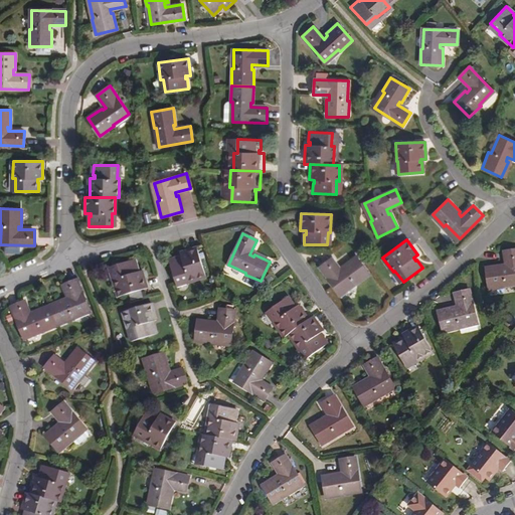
[(205,276),(196,248),(179,253),(181,260),(178,261),(178,259),(168,262),(175,285),(188,280),(189,282),(205,276)]
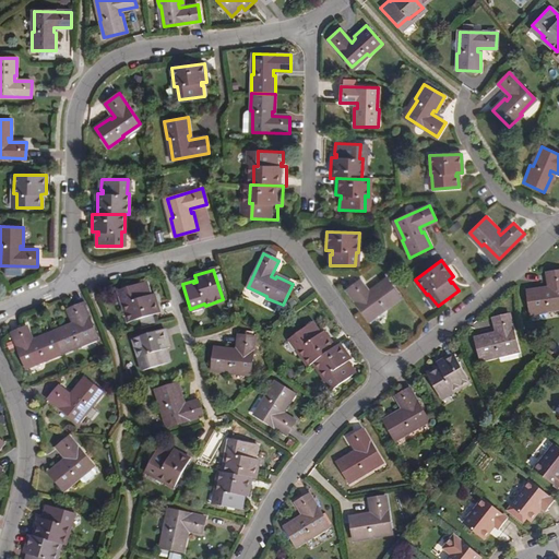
[(558,307),(558,270),(547,273),(549,289),(545,290),(544,288),(526,290),(531,314),(554,310),(554,308),(558,307)]
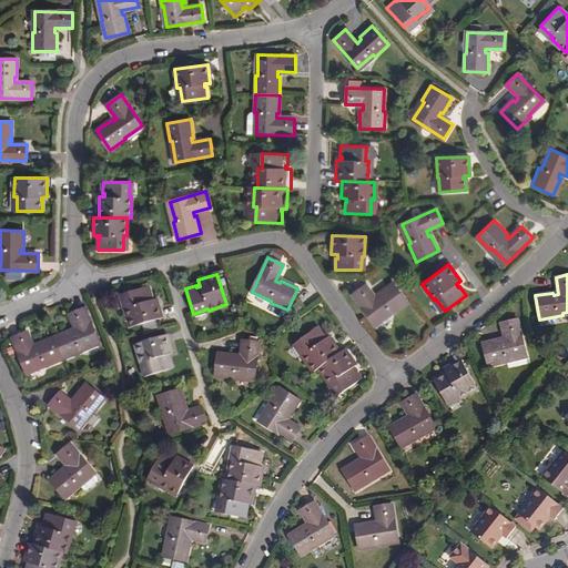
[(408,302),(394,283),(379,294),(381,295),(375,298),(365,285),(353,294),(375,324),(388,314),(389,316),(408,302)]
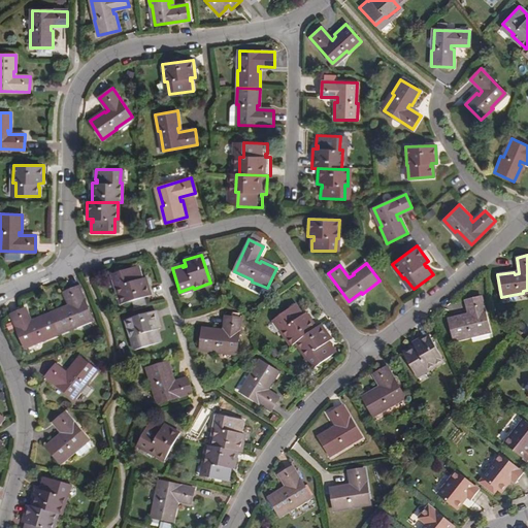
[(140,277),(137,267),(113,273),(119,288),(116,288),(122,305),(151,297),(145,278),(139,281),(138,277),(140,277)]
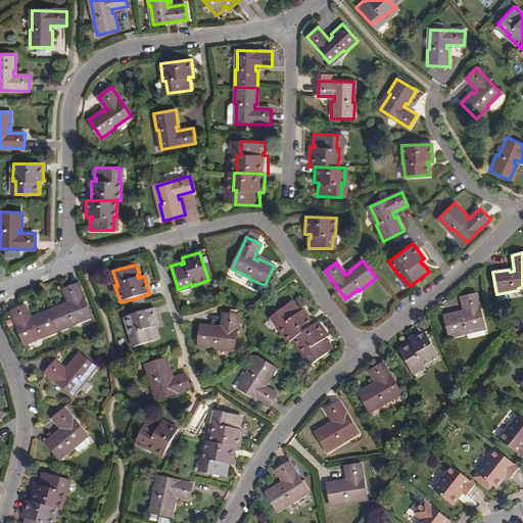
[(93,273),(95,282),(105,280),(105,277),(110,275),(108,270),(93,273)]
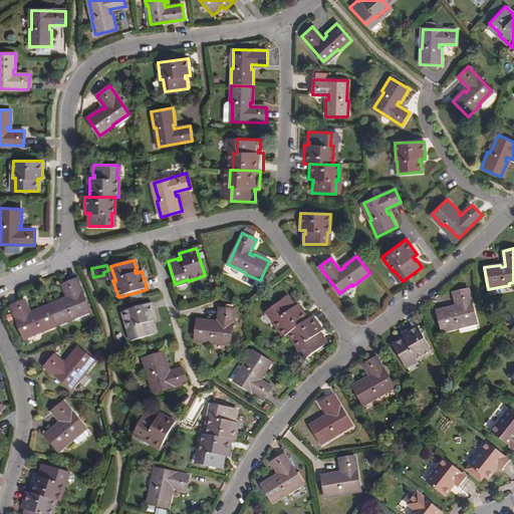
[(47,306),(56,326),(72,319),(71,318),(89,310),(76,279),(62,285),(68,300),(64,302),(63,299),(47,306)]
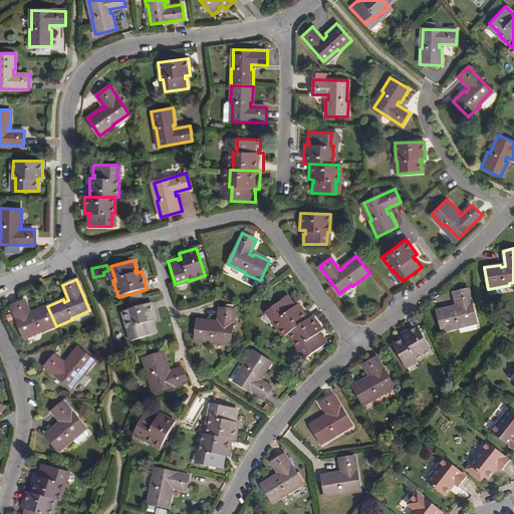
[(476,321),(467,290),(454,293),(458,308),(454,310),(453,307),(437,312),(443,332),(459,327),(459,326),(476,321)]
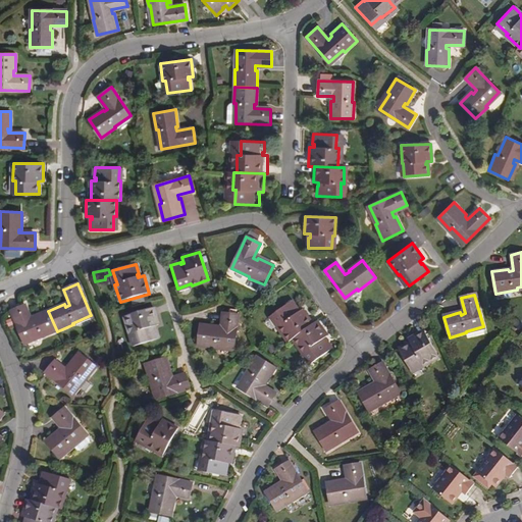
[(289,343),(293,340),(312,325),(302,311),(298,313),(296,311),(297,310),(291,301),(272,315),(280,326),(278,328),(289,343)]
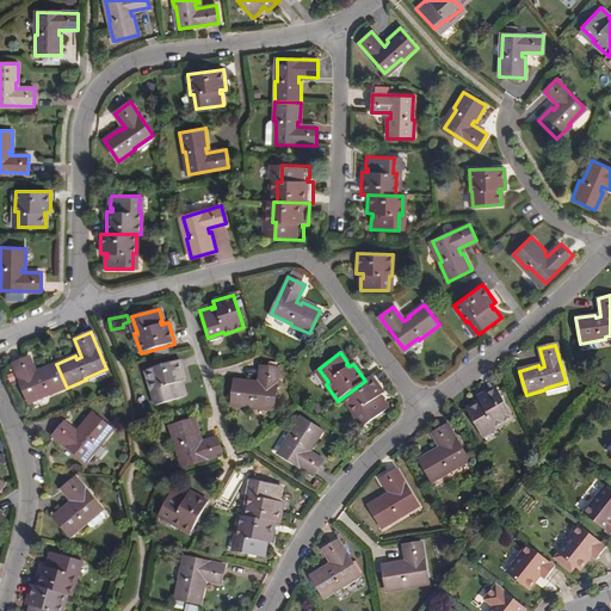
[(49,395),(67,388),(56,364),(39,371),(41,375),(35,376),(28,358),(12,365),(28,402),(49,393),(49,395)]
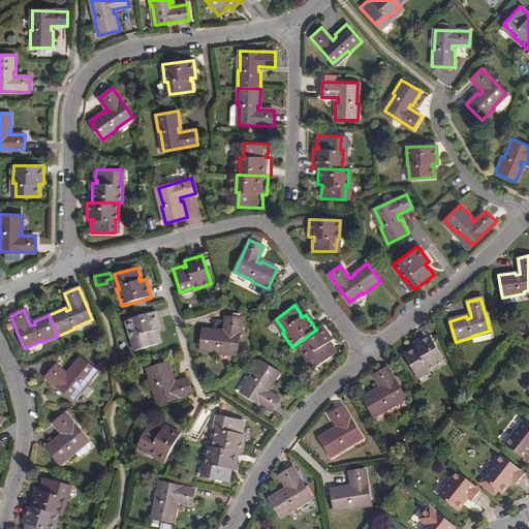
[(161,329),(155,312),(125,321),(131,338),(133,337),(137,350),(161,343),(157,333),(155,334),(155,331),(161,329)]
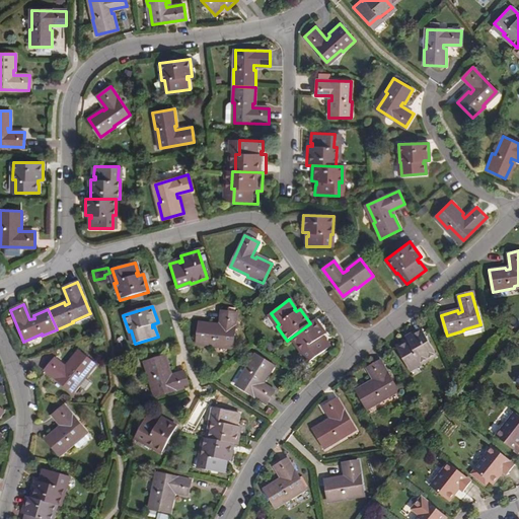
[(235,313),(221,311),(219,328),(215,327),(216,324),(199,323),(196,345),(215,348),(215,346),(232,347),(235,313)]
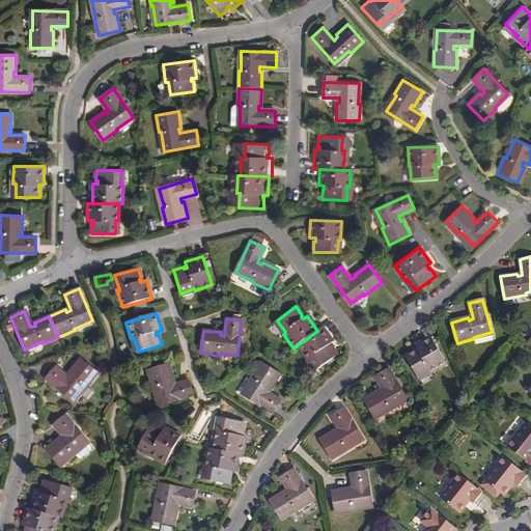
[(323,328),(317,331),(298,345),(308,359),(310,358),(318,369),(338,355),(332,346),(330,347),(329,345),(333,341),(323,328)]
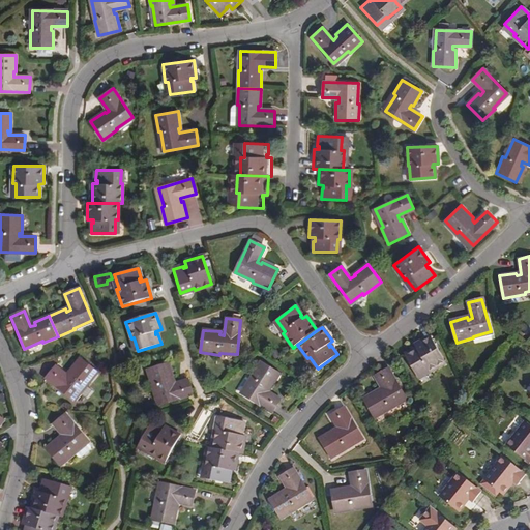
[(445,362),(430,335),(414,344),(418,350),(414,352),(414,350),(405,355),(416,376),(428,370),(430,372),(445,362)]
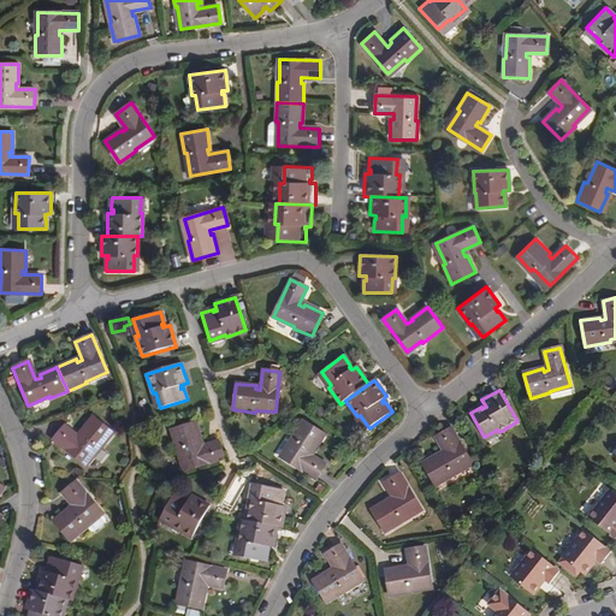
[(114,433),(94,418),(81,433),(83,434),(80,439),(65,426),(53,440),(86,466),(100,448),(101,449),(114,433)]
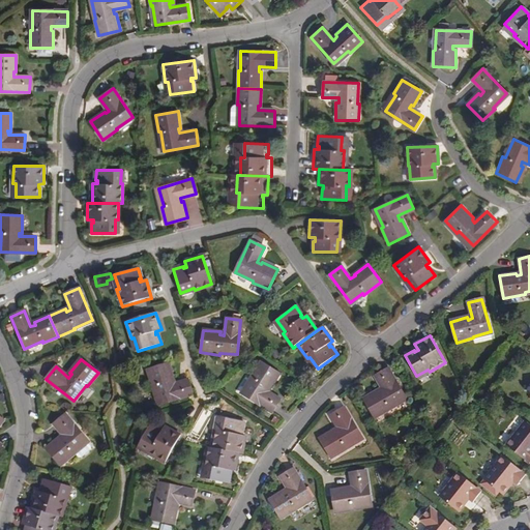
[(281,374),(261,361),(252,376),(253,377),(242,394),(272,413),(281,400),(266,391),(269,386),(271,388),(281,374)]
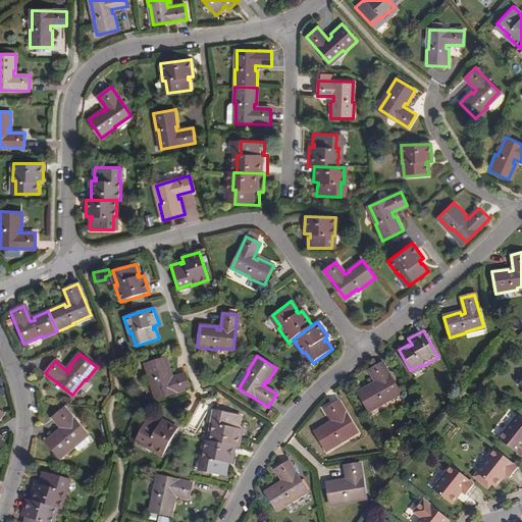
[(170,374),(165,358),(144,364),(149,380),(151,379),(157,399),(189,389),(185,373),(169,378),(168,374),(170,374)]
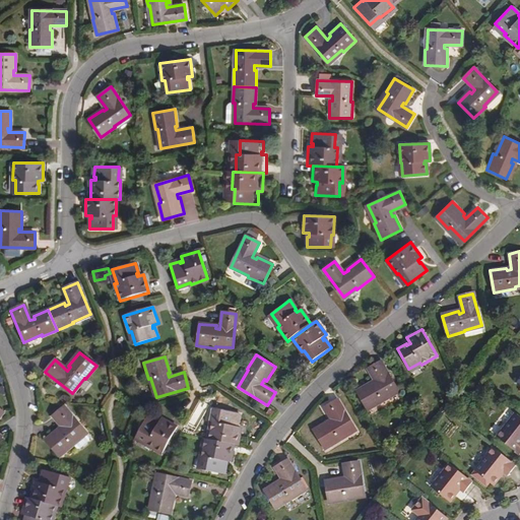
[(398,390),(381,361),(368,369),(376,383),(373,385),(372,382),(356,391),(369,410),(385,400),(384,399),(398,390)]
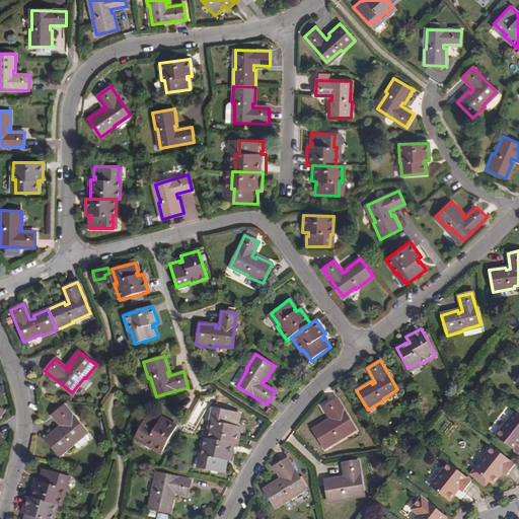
[(355,428),(338,398),(325,406),(332,421),(328,423),(327,421),(313,429),(324,448),(339,440),(338,438),(355,428)]
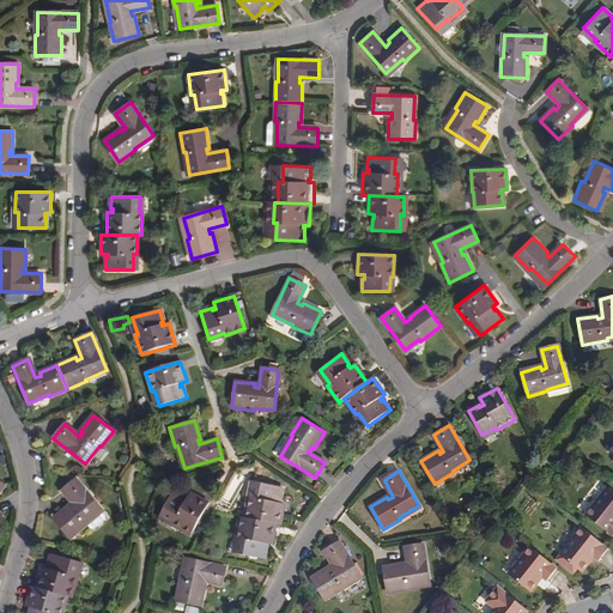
[(102,510),(76,479),(62,491),(76,505),(71,509),(68,507),(53,520),(70,539),(86,526),(85,523),(102,510)]
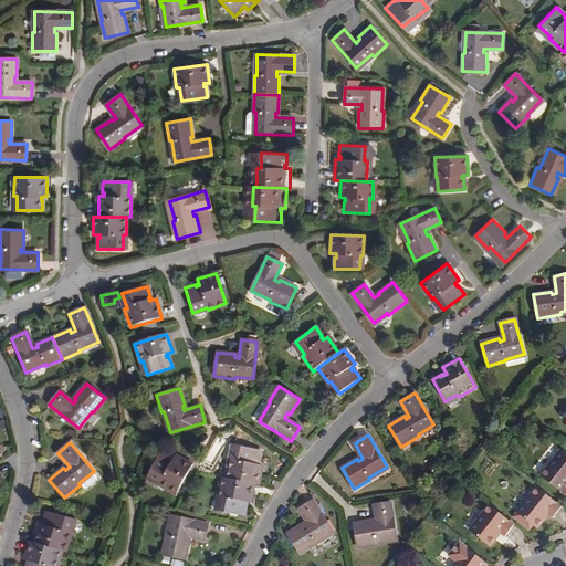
[(230,461),(227,480),(255,485),(259,486),(263,468),(257,467),(258,462),(259,462),(261,452),(236,447),(232,462),(230,461)]
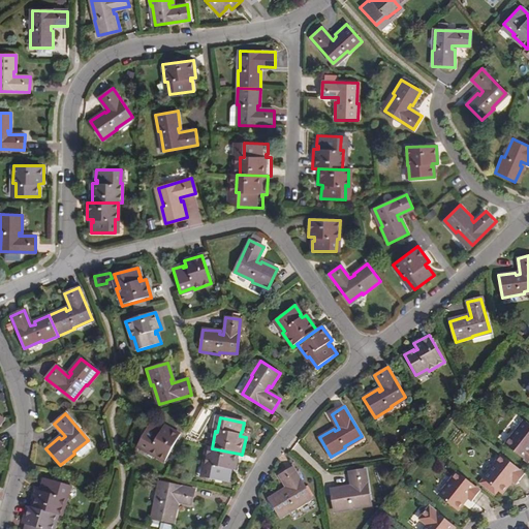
[(528,425),(524,421),(505,444),(528,463),(528,462),(528,425)]
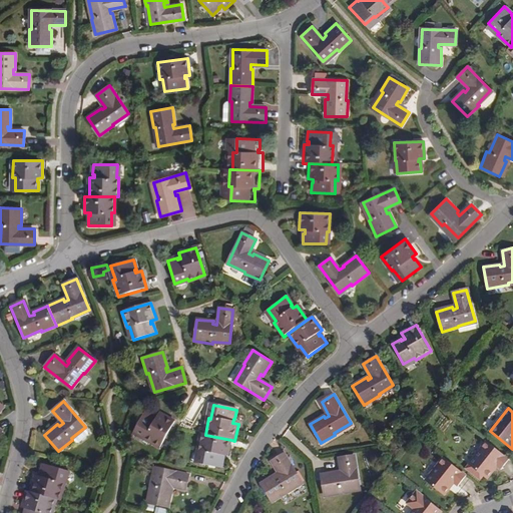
[(155,415),(145,409),(135,430),(146,436),(145,438),(160,447),(174,422),(159,413),(157,418),(154,416),(155,415)]
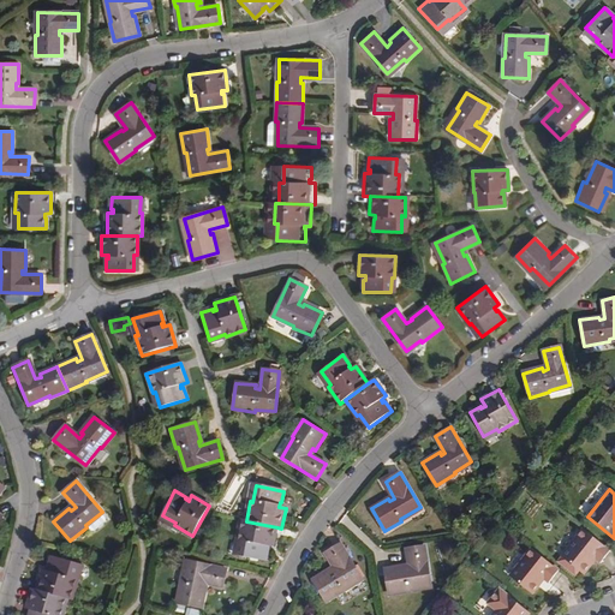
[(278,527),(246,521),(243,520),(239,539),(242,539),(238,557),(266,562),(268,551),(266,550),(267,547),(274,548),(278,527)]
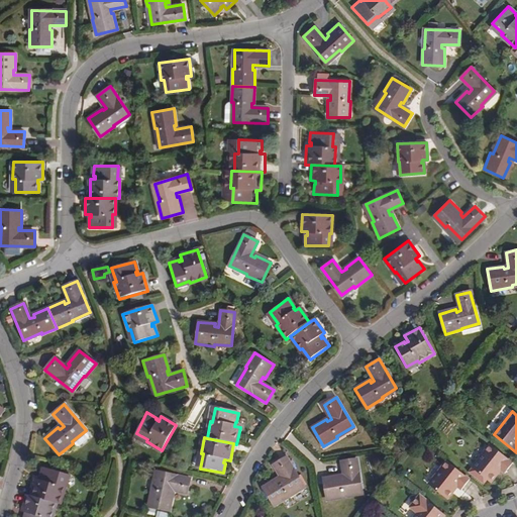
[(513,463),(490,445),(472,468),(489,482),(493,481),(496,477),(496,473),(499,469),(501,471),(505,474),(513,463)]
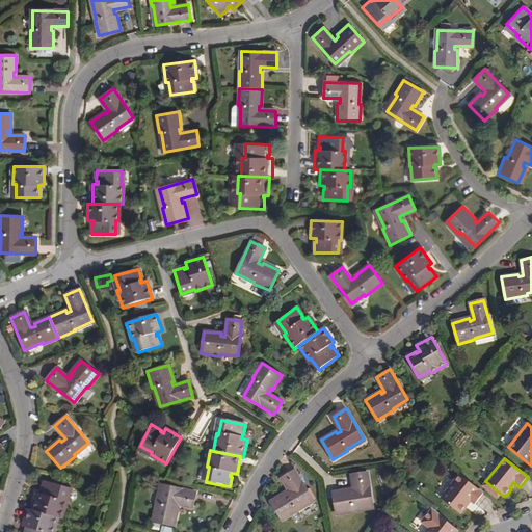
[(313,501),(294,471),(282,479),(290,494),(286,496),(285,494),(271,502),(283,522),(297,512),(296,511),(313,501)]
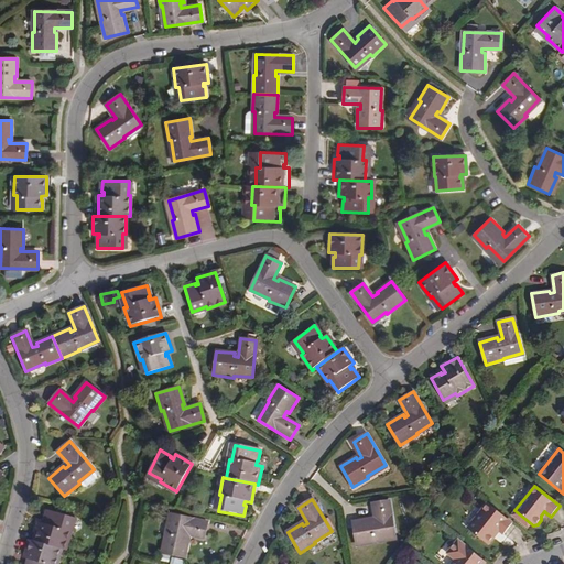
[(396,537),(389,500),(373,503),(377,520),(372,521),(371,518),(355,521),(359,545),(376,542),(376,540),(396,537)]
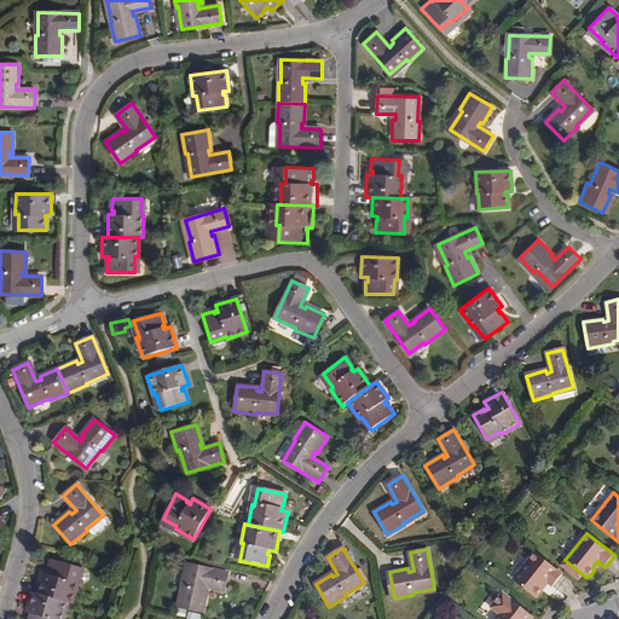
[(562,574),(536,553),(514,580),(510,585),(528,600),(532,595),(534,596),(538,595),(542,590),(542,586),(547,582),(548,583),(553,586),(562,574)]
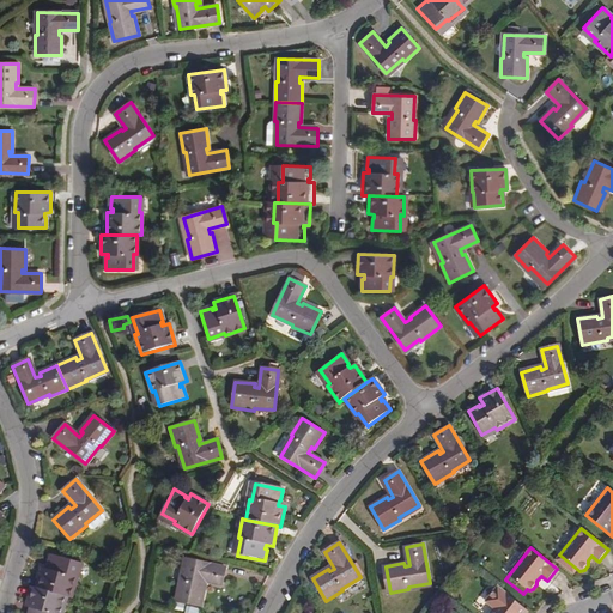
[(37,588),(66,596),(71,598),(77,580),(74,578),(78,562),(52,553),(48,565),(50,566),(49,571),(43,569),(37,588)]
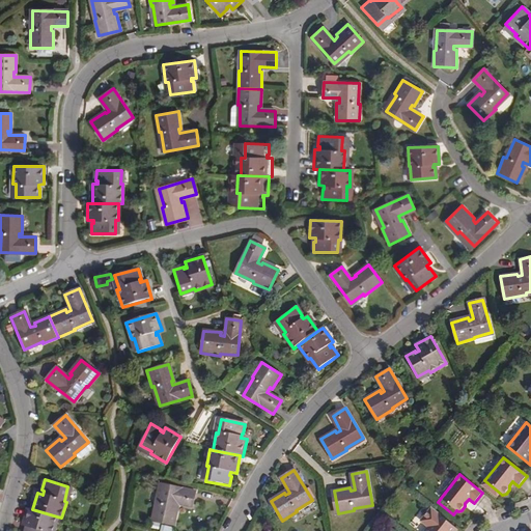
[(196,492),(162,484),(158,504),(156,504),(151,521),(174,526),(177,508),(176,508),(176,504),(193,506),(196,492)]
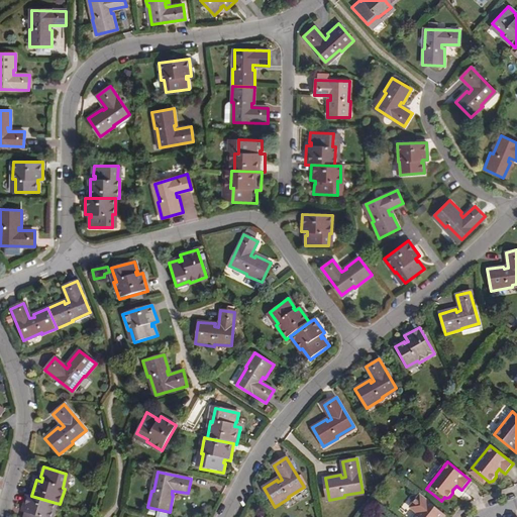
[(52,516),(56,503),(31,496),(27,495),(22,512),(27,513),(27,516),(25,516),(24,516),(52,516)]
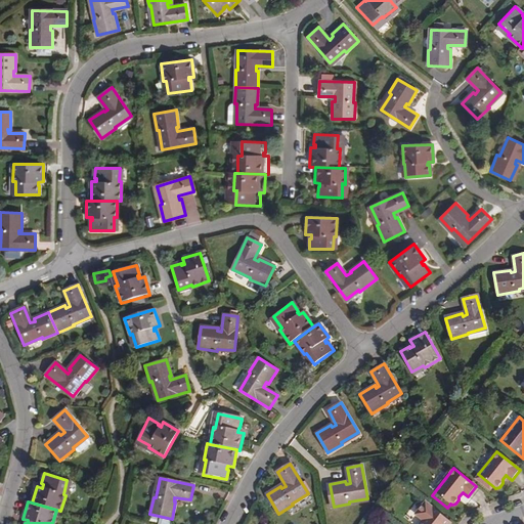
[(447,523),(450,521),(426,501),(416,514),(424,520),(420,523),(447,523)]
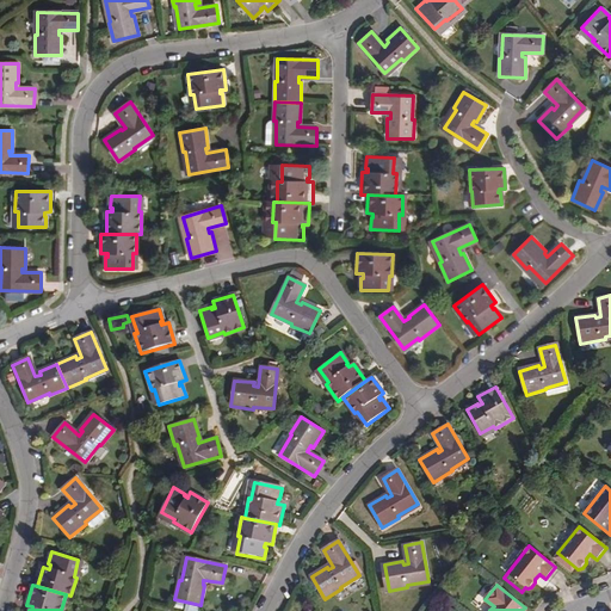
All buildings are outlined.
